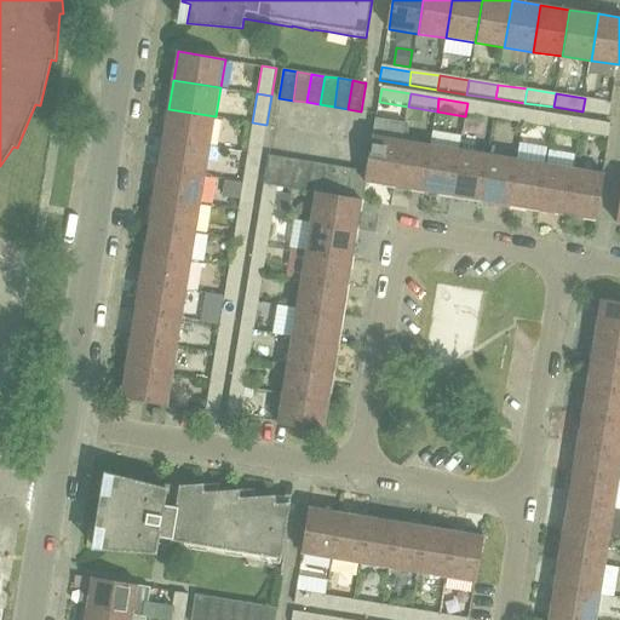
[(613,102),(585,98),(583,112),(610,116),(613,102)]
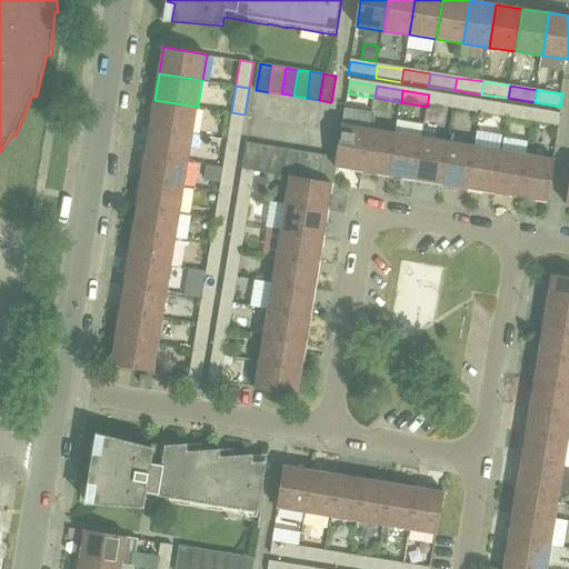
[(429,95),(427,107),(453,110),(456,98),(429,95)]
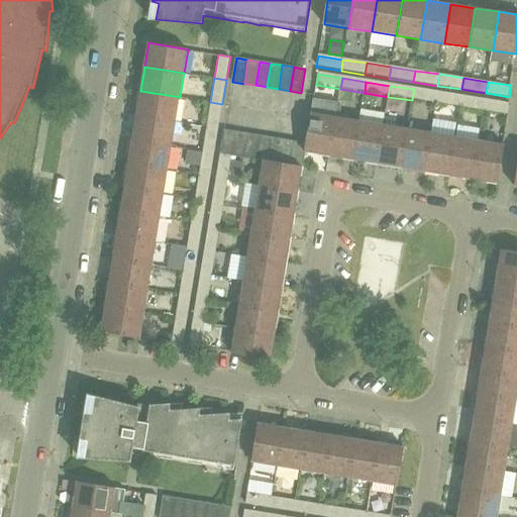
[(412,100),(436,104),(437,93),(414,89),(412,100)]
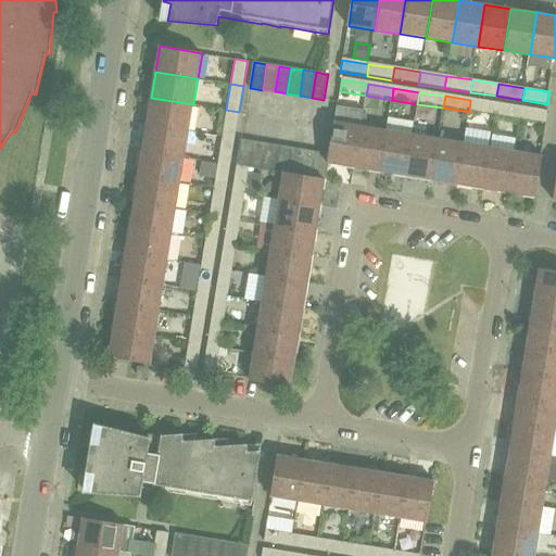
[(151,98),(147,124),(189,130),(193,104),(151,98)]
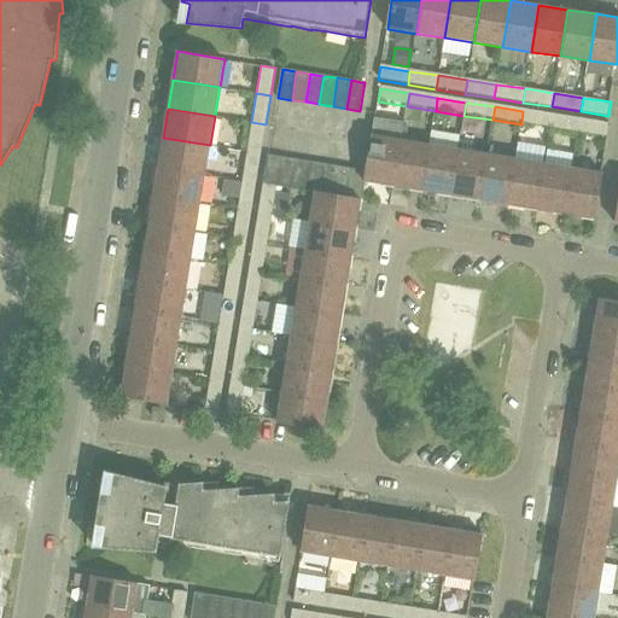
[(523,111),(522,124),(549,129),(552,116),(523,111)]
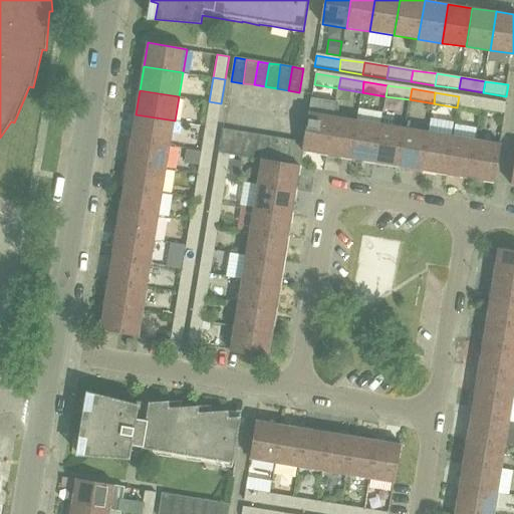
[(459,96),(457,107),(481,111),(483,99),(459,96)]
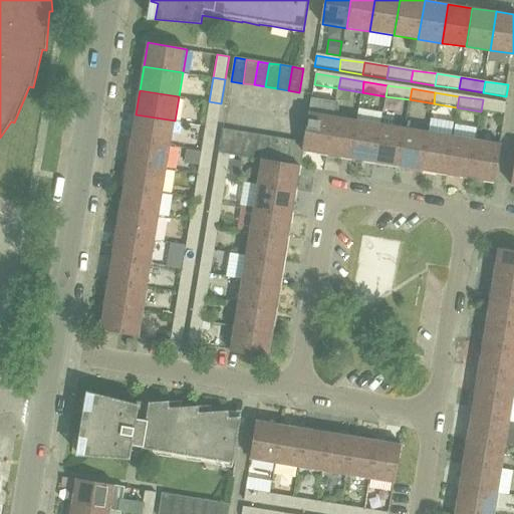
[(336,102),(312,98),(304,143),(303,152),(327,156),(334,116),(336,102)]
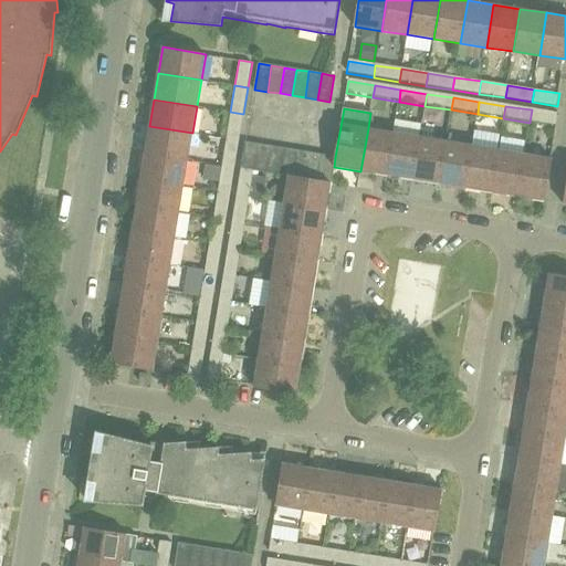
[(556,126),(558,114),(532,109),(530,123),(556,126)]
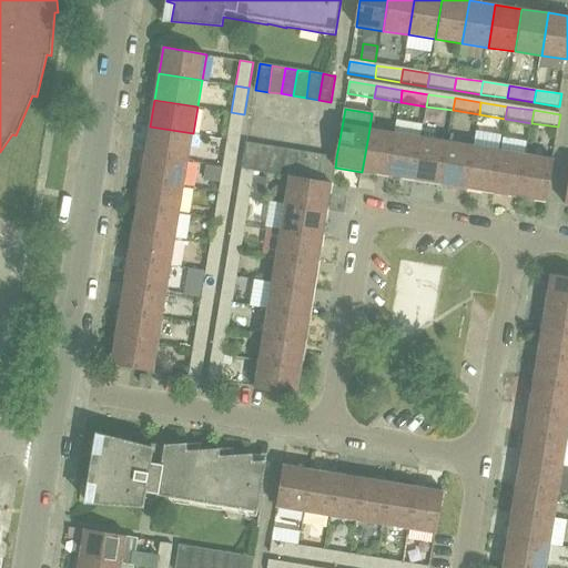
[(244,114),(231,112),(226,139),(240,141),(244,114)]
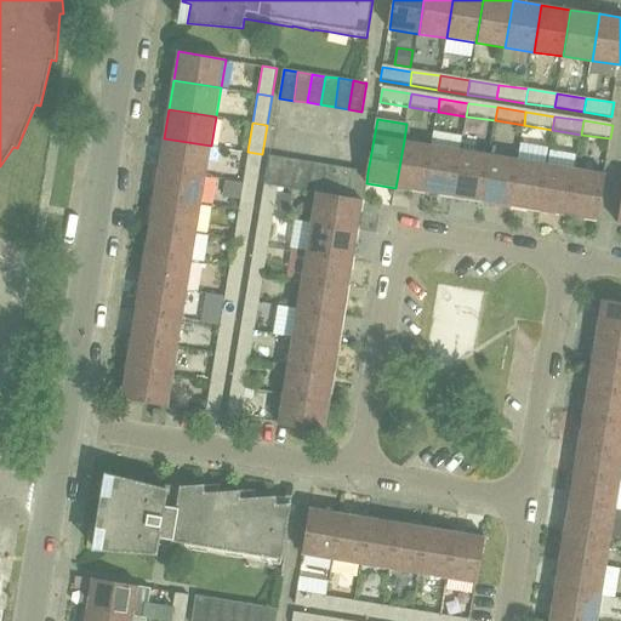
[(164,138),(159,167),(206,175),(211,146),(164,138)]
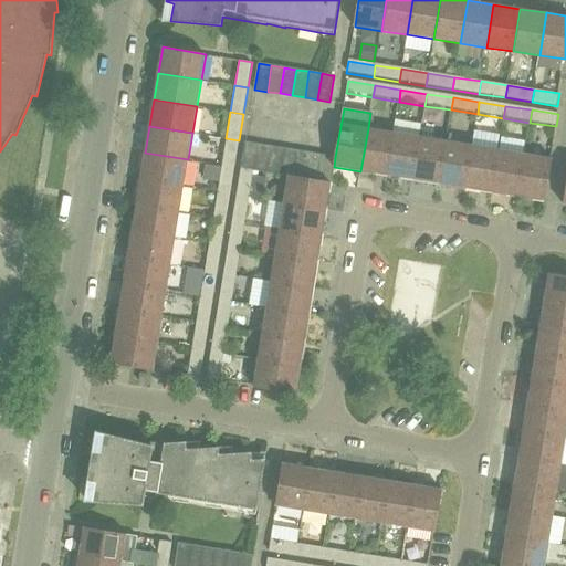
[(360,171),(387,175),(394,132),(368,128),(360,171)]
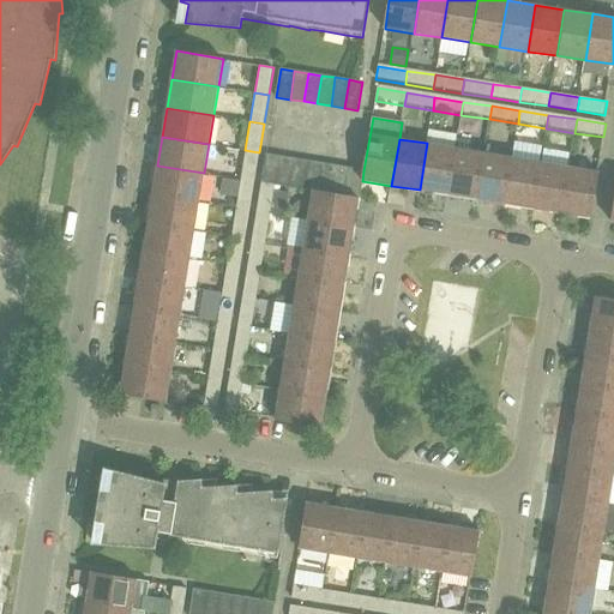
[(420,190),(449,194),(456,148),(427,143),(420,190)]
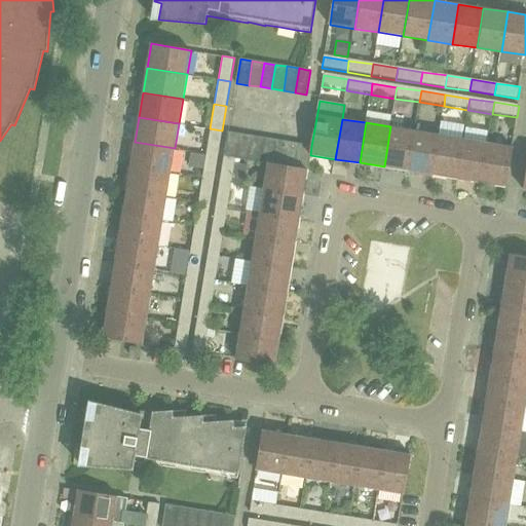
[(390,126),(384,166),(408,171),(415,130),(390,126)]
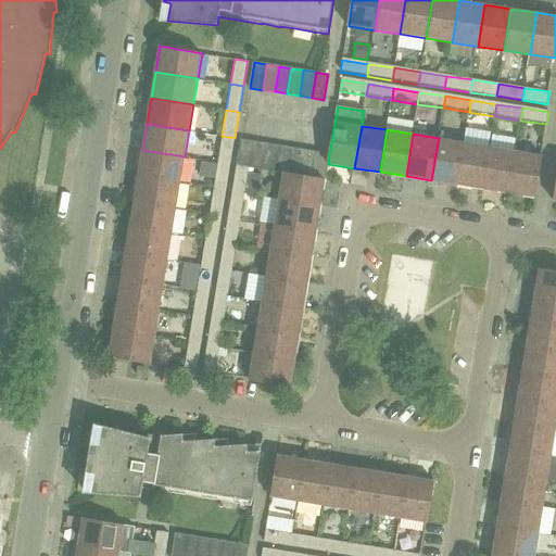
[(235,138),(222,136),(217,162),(231,164),(235,138)]
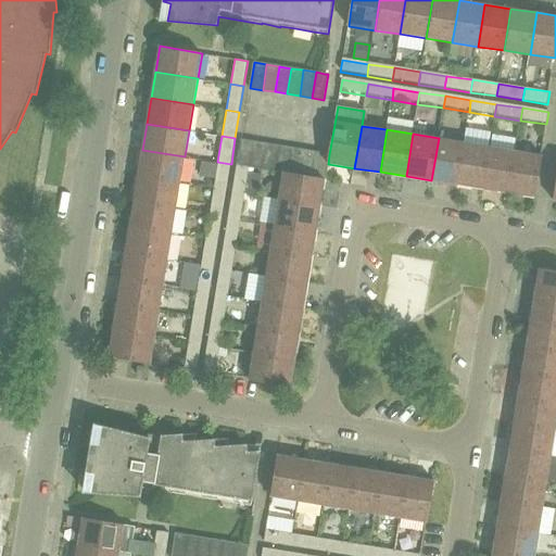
[(431,180),(457,185),(464,142),(439,138),(431,180)]
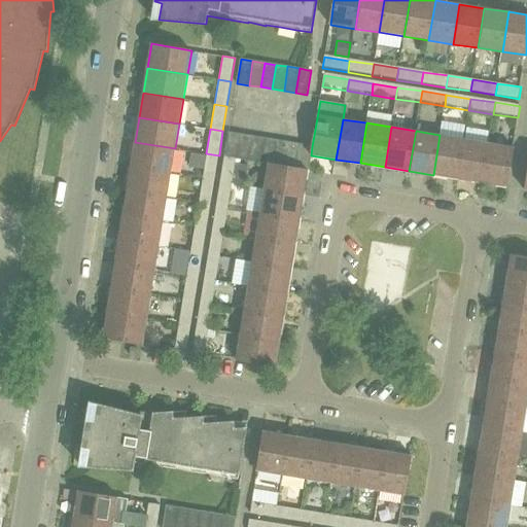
[(237,159),(241,134),(230,132),(225,156),(237,159)]
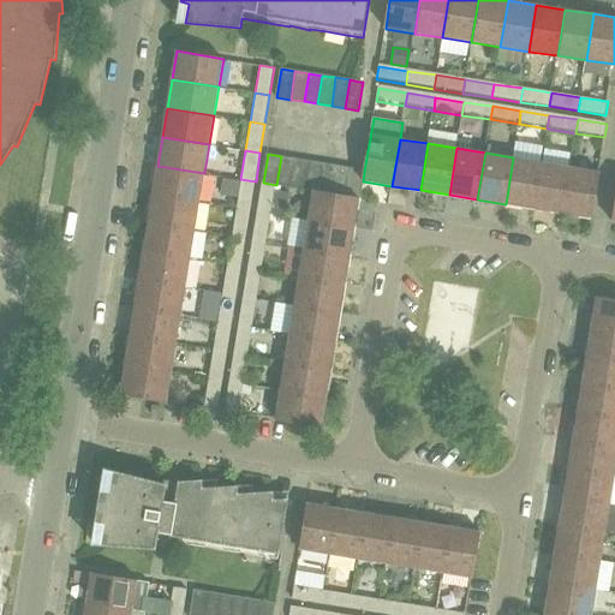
[(296,159),(281,156),(276,185),(291,187),(296,159)]
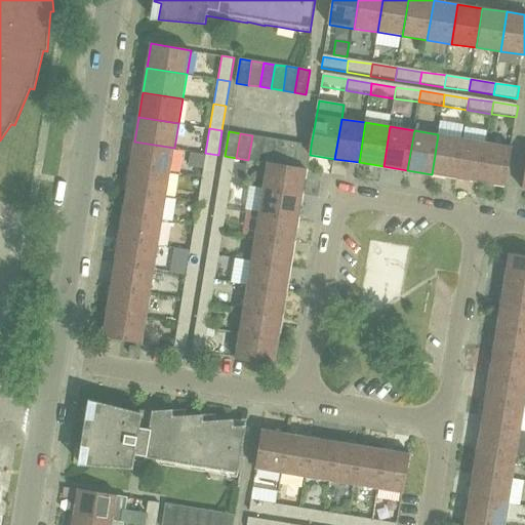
[(456,178),(462,138),(438,134),(432,174),(456,178)]
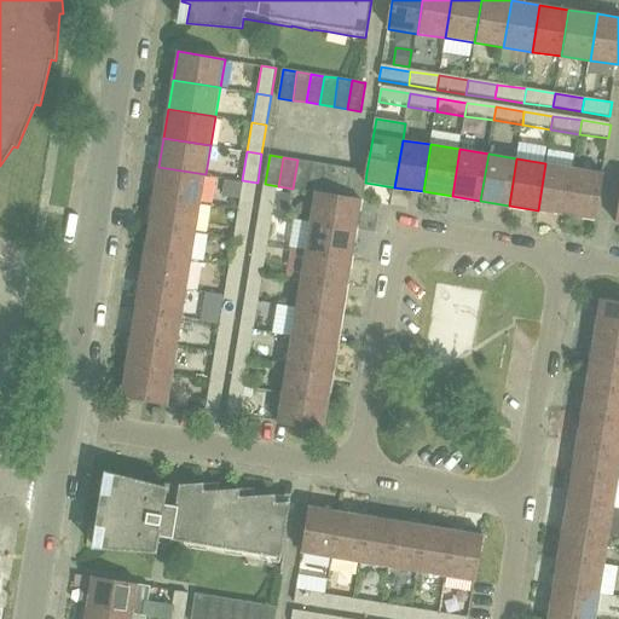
[(311,162),(298,160),(293,189),(307,191),(311,162)]
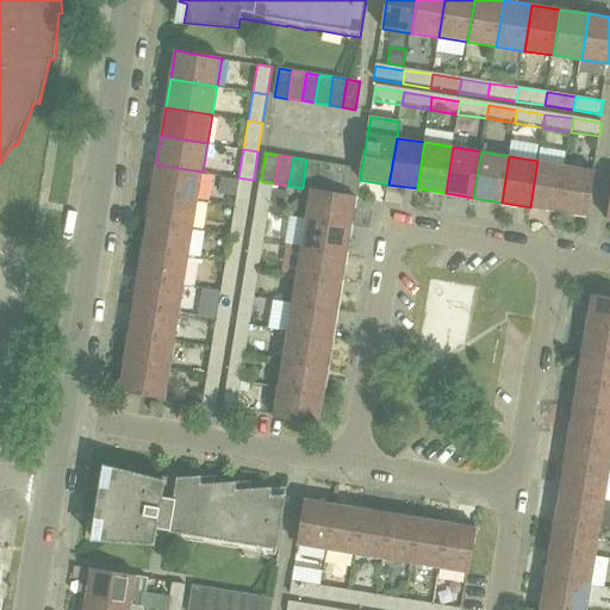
[(311,190),(316,190),(321,162),(306,160),(303,188),(311,190)]
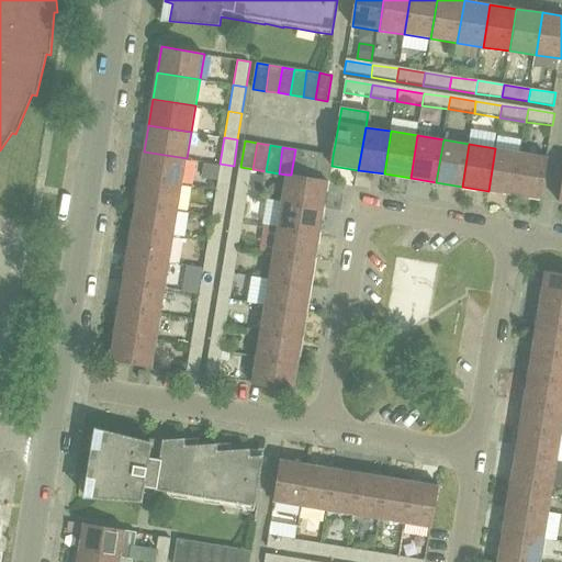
[(489,191),(514,195),(521,153),(495,148),(489,191)]
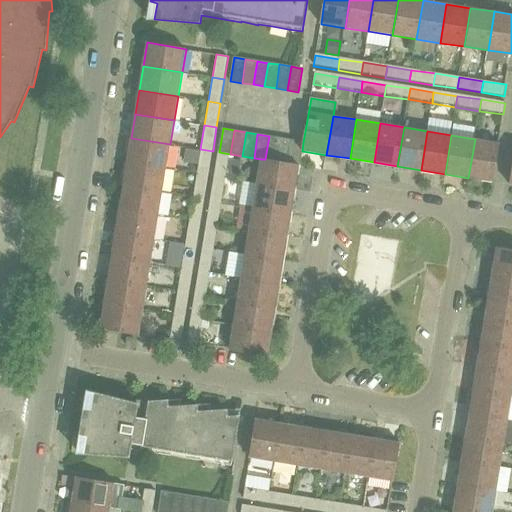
[(281,138),(269,136),(265,159),(277,161),(281,138)]
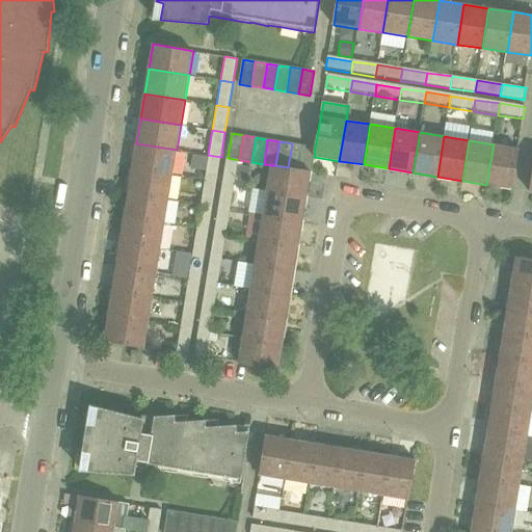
[(133,168),(174,175),(177,150),(136,143),(133,168)]
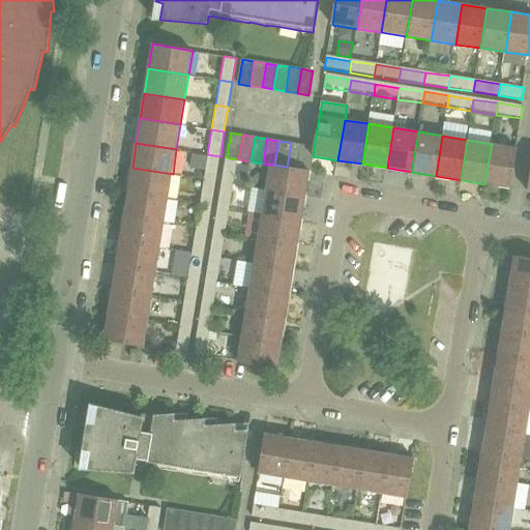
[(299,169),(303,145),(291,143),(287,167),(299,169)]
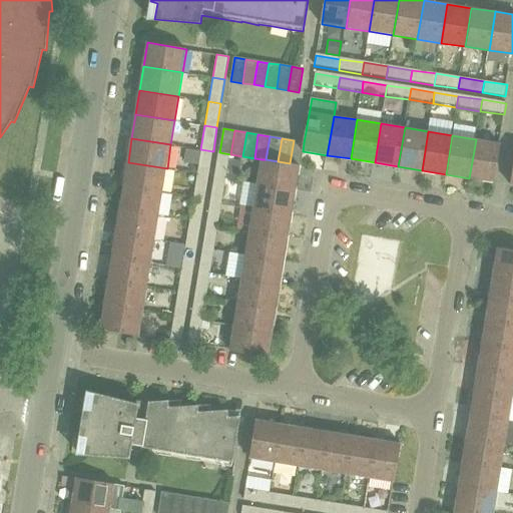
[(494,182),(500,143),(476,139),(469,178),(494,182)]
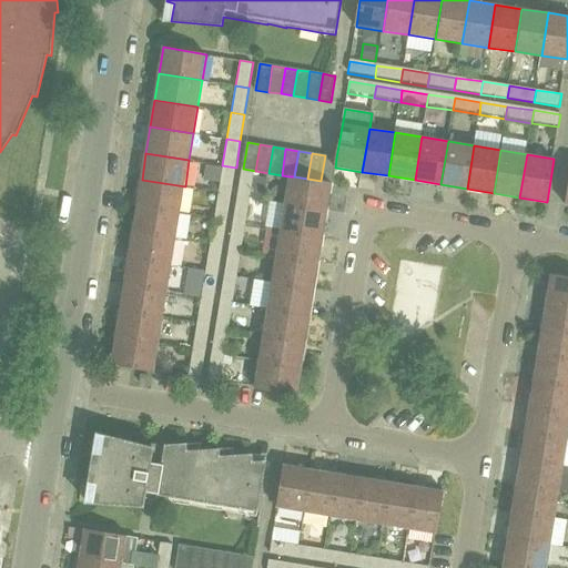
[(336,158),(325,155),(321,181),(333,183),(335,168),(336,158)]
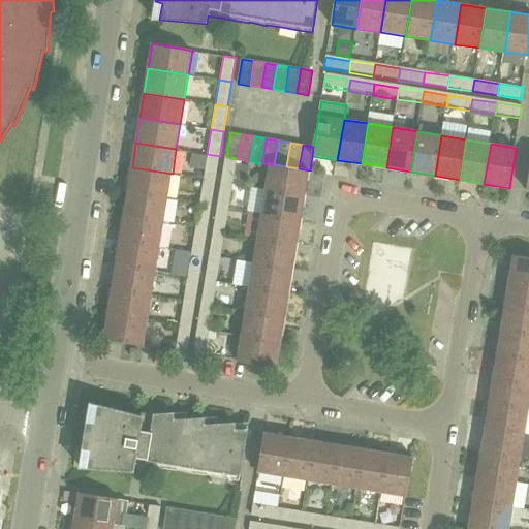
[(207,154),(204,179),(216,181),(220,156),(207,154)]
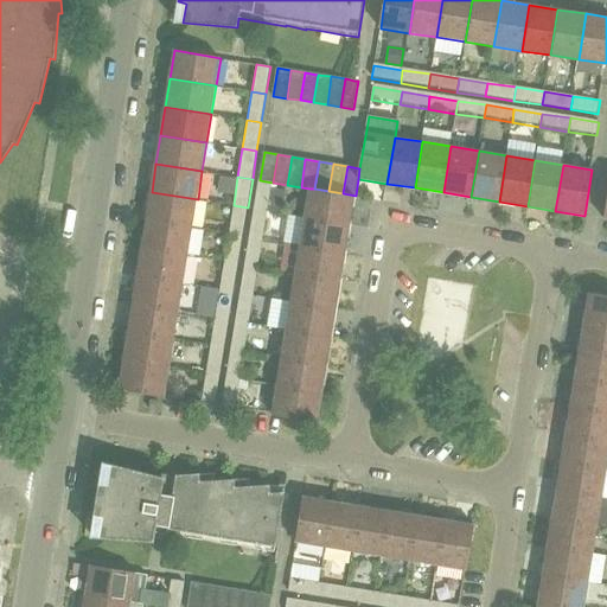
[(272,193),(273,183),(260,180),(255,208),(268,210),(272,193)]
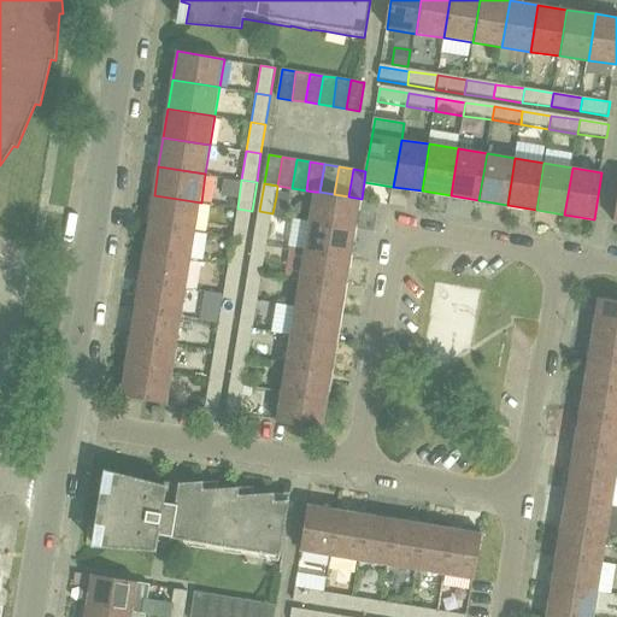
[(334,194),(319,192),(315,192),(310,219),(357,228),(362,199),(348,197),(334,194)]
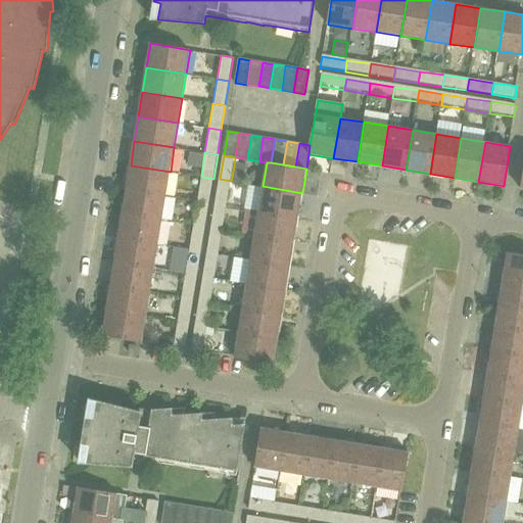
[(131,165),(127,189),(167,196),(171,172),(131,165)]
